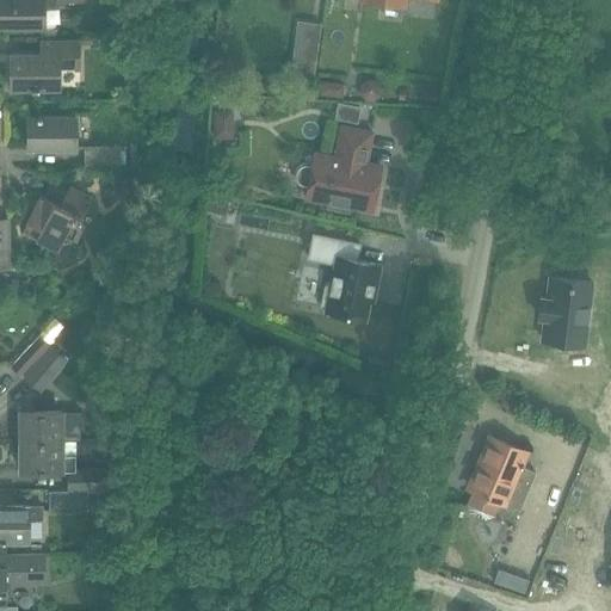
[(59,0),(0,0),(0,26),(45,28),(45,8),(59,8),(59,0)]
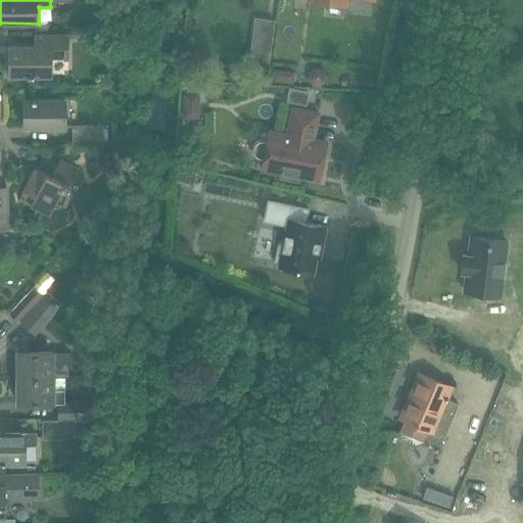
[(9,47),(9,48),(10,76),(52,75),(51,61),(69,60),(68,34),(34,34),(35,47),(9,47)]
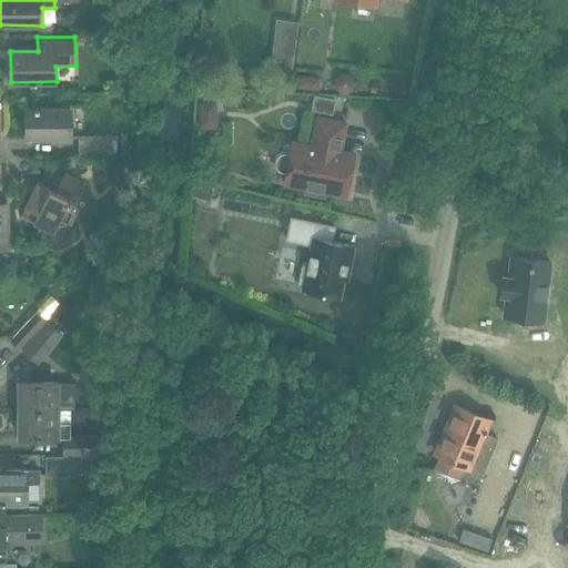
[(71,109),(49,110),(27,110),(27,139),(72,138),(71,109)]
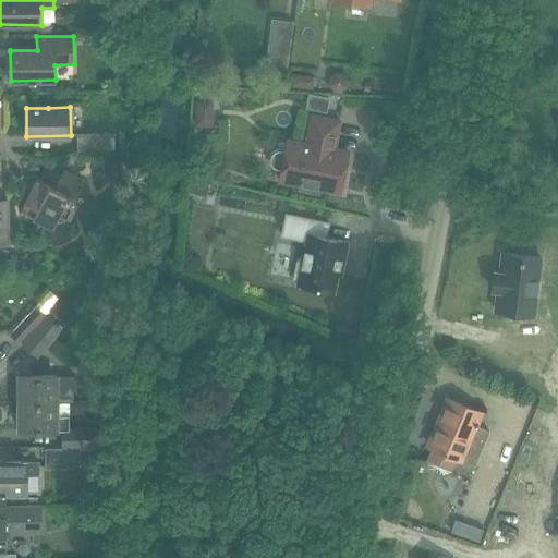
[(274,168),(276,169),(281,170),(279,181),(301,185),(300,190),(318,193),(318,189),(340,193),(348,153),(335,149),(340,121),(312,116),(306,144),(287,141),(286,150),(280,149),(277,149),(275,149),(273,152),(270,154),(268,156),(268,159),(268,160),(269,164),(270,167),(271,168),(274,168)]
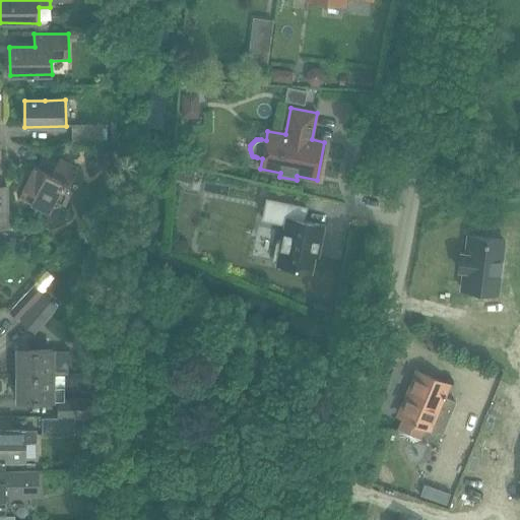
[(72,141),(103,141),(103,126),(72,126),(72,141)]
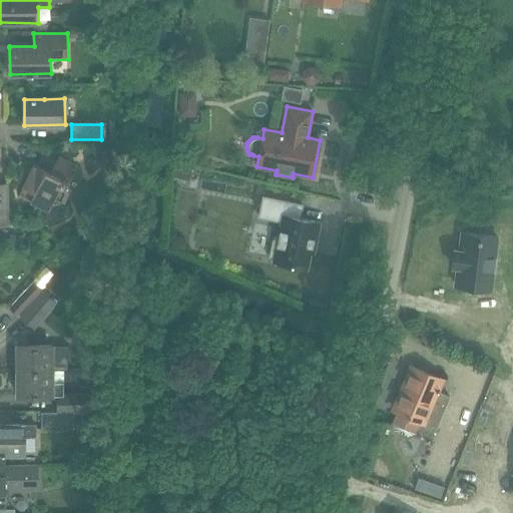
[(19,195),(37,204),(49,209),(61,184),(66,186),(77,163),(46,148),(38,166),(34,164),(19,195)]
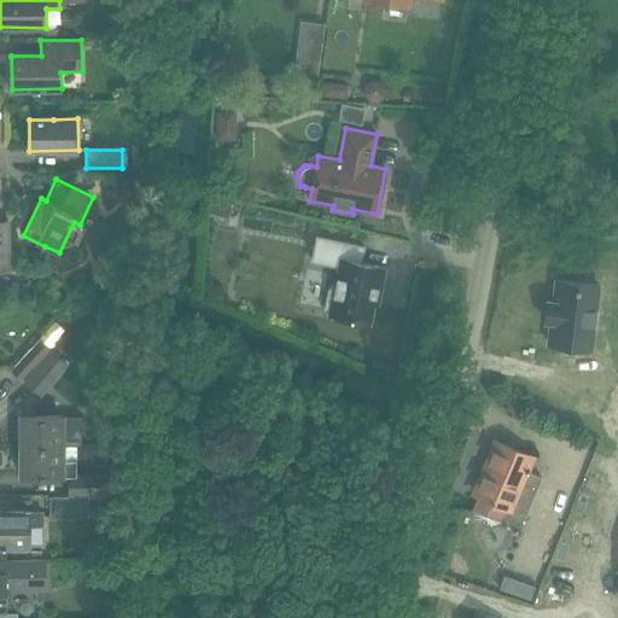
[(330,316),(369,324),(377,289),(380,290),(385,268),(361,263),(365,248),(318,238),(313,262),(339,267),(334,289),(330,287),(325,309),(331,310),(330,316)]
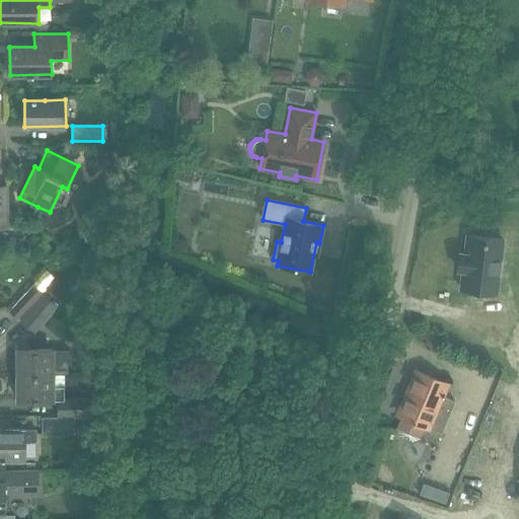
[(463,271),(460,289),(497,293),(503,240),(467,235),(465,253),(460,253),(458,270),(463,271)]
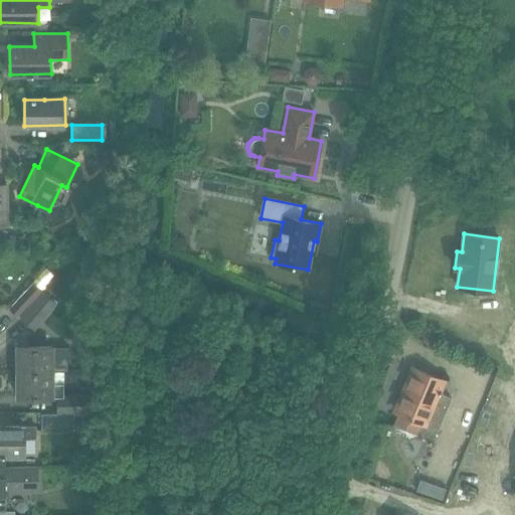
[(9,307),(18,317),(40,295),(31,285),(9,307)]
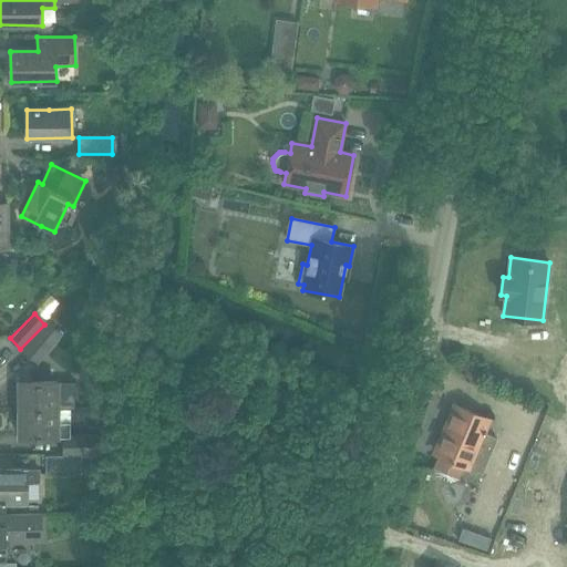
[(23,351),(37,362),(60,334),(47,323),(23,351)]
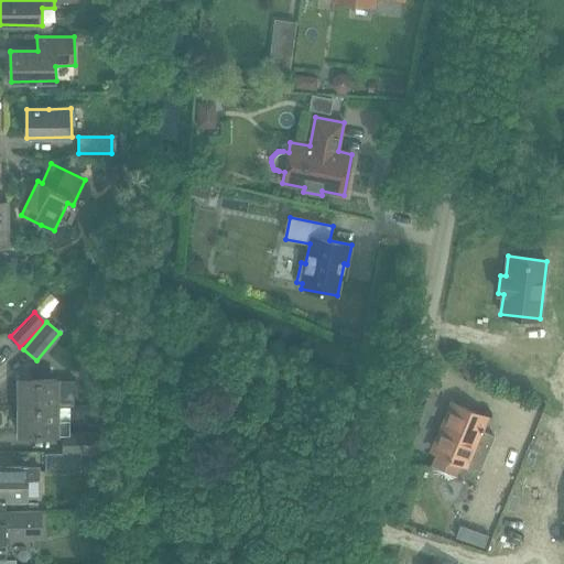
[(57,380),(20,380),(20,407),(57,408),(75,408),(75,380),(57,380)]
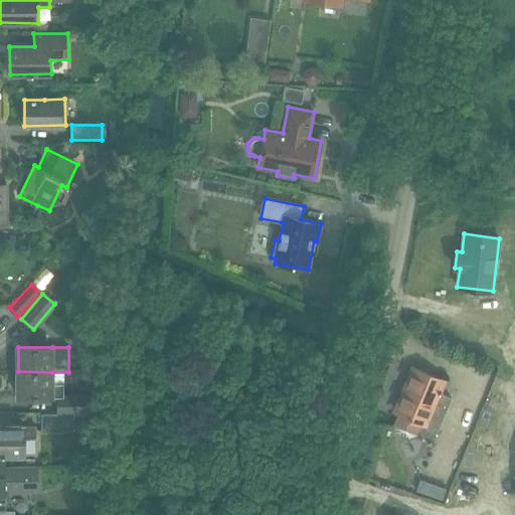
[(396,413),(398,413),(393,426),(396,433),(408,438),(415,436),(420,423),(438,431),(451,398),(440,393),(442,390),(438,389),(442,380),(415,369),(396,413)]
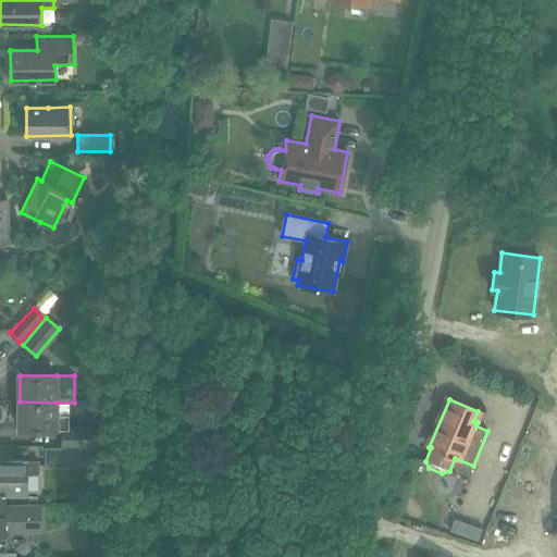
[(57,403),(20,401),(20,429),(56,429),(56,430),(63,430),(63,446),(98,447),(98,430),(69,429),(69,416),(57,416),(57,403)]
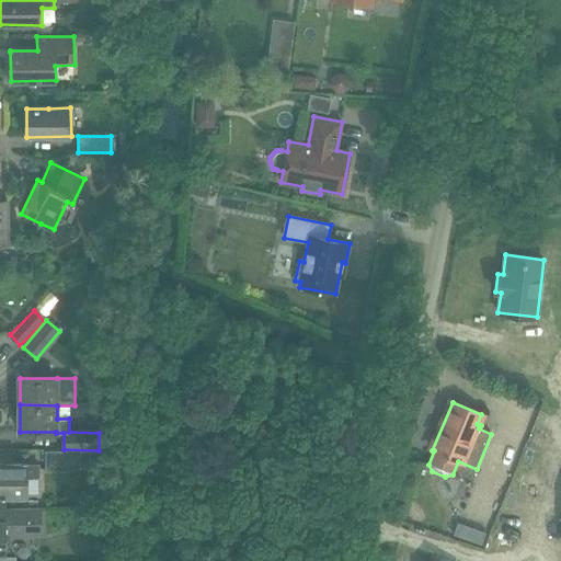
[(46,451),(46,468),(82,467),(82,451),(46,451)]
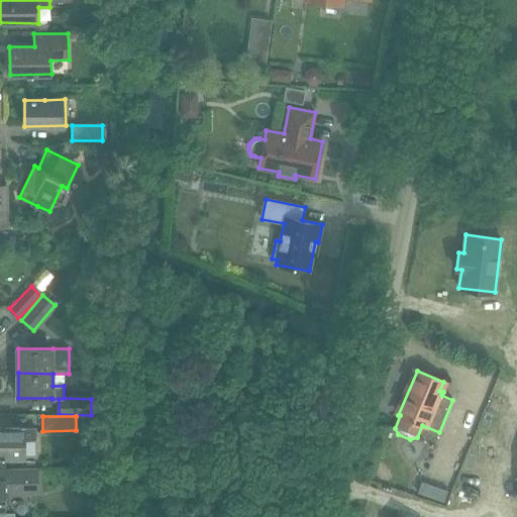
[(37,428),(6,428),(0,428),(0,456),(24,456),(24,439),(37,438),(37,428)]
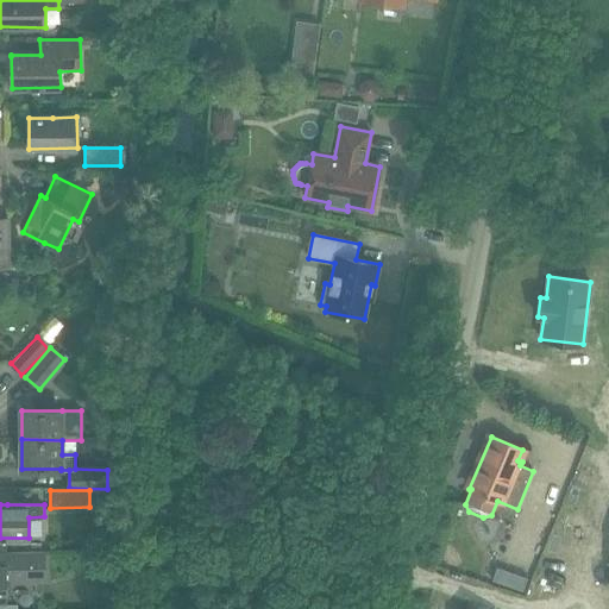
[(0,601),(5,601),(5,582),(45,582),(45,553),(0,553),(0,601)]
